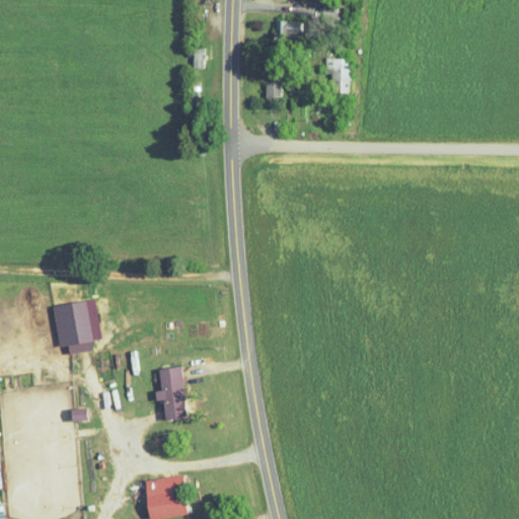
[(302,45),(302,21),(276,21),(277,46),(302,45)]
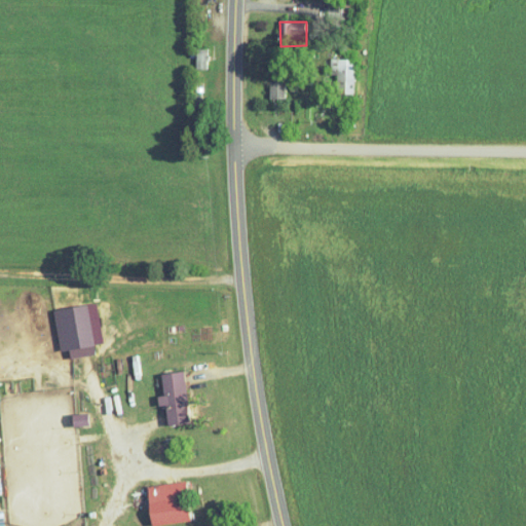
[(195,49),(196,69),(208,68),(208,49),(195,49)]
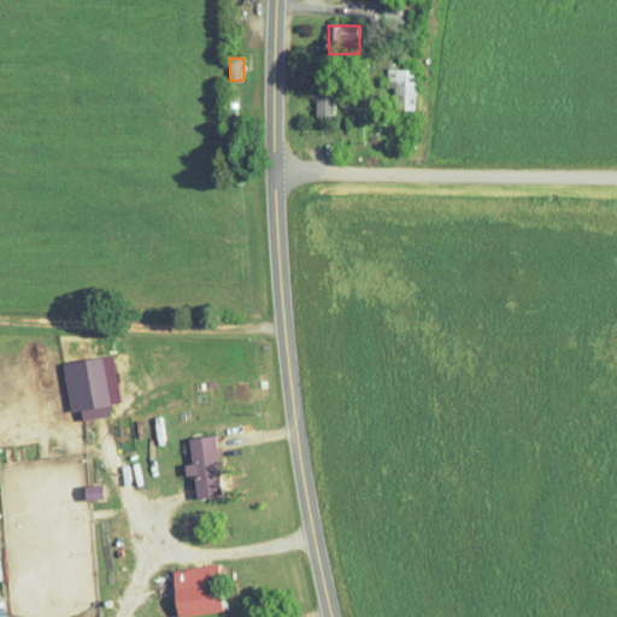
[(415,111),(416,70),(387,69),(386,84),(398,86),(398,110),(415,111)]
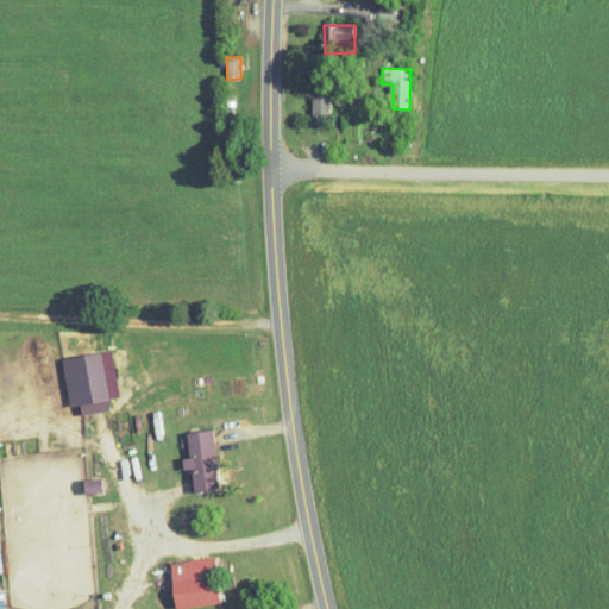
[(330,94),(315,94),(315,114),(331,114),(330,94)]
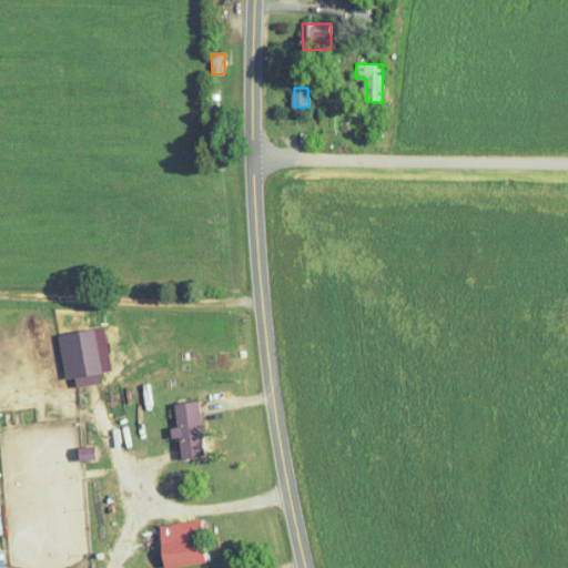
[(59,334),(63,381),(74,379),(75,387),(102,384),(95,330),(59,334)]
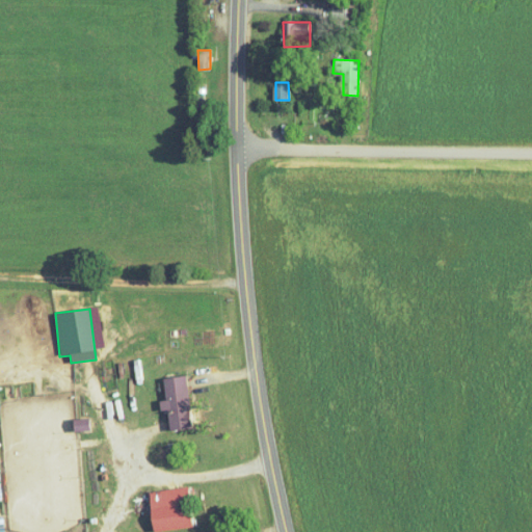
[(163,379),(166,401),(159,402),(161,411),(167,410),(170,431),(193,428),(186,375),(163,379)]
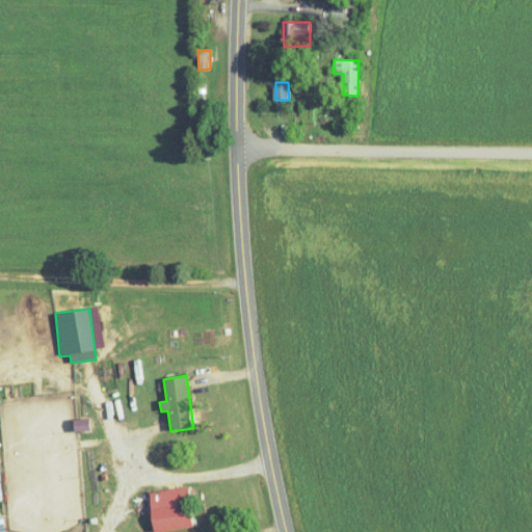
[(91,431),(89,419),(74,420),(76,433),(91,431)]
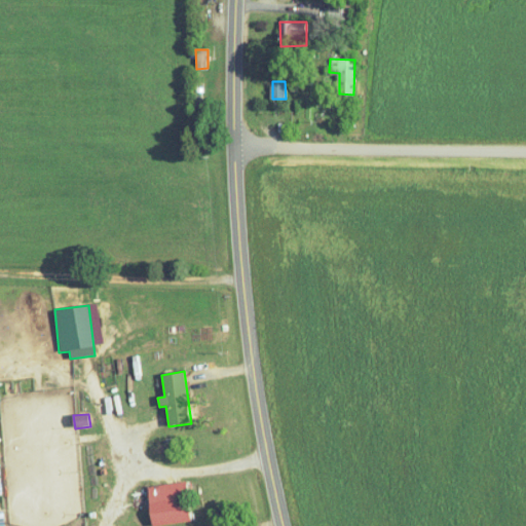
[(147,487),(152,525),(154,525),(191,521),(186,481),(147,487)]
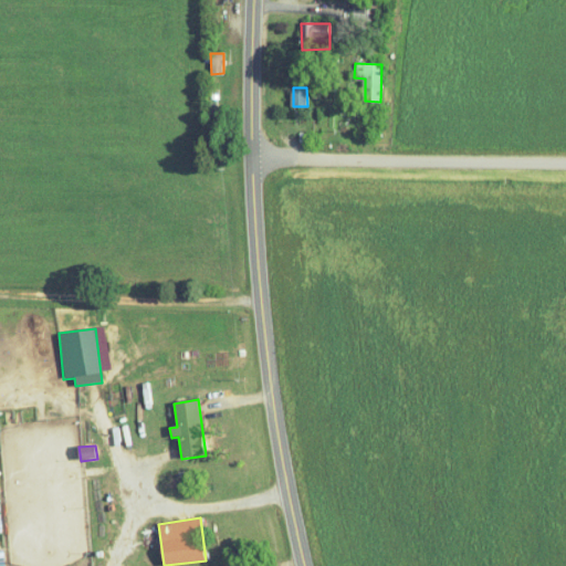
All buildings are outlined.
